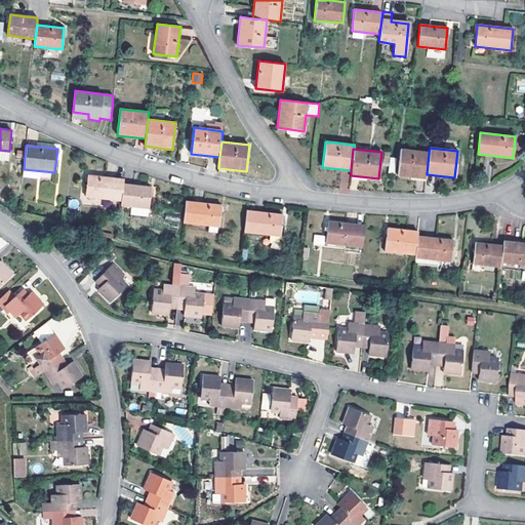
[(427,174),(429,152),(401,149),(398,175),(426,178),(427,174)]
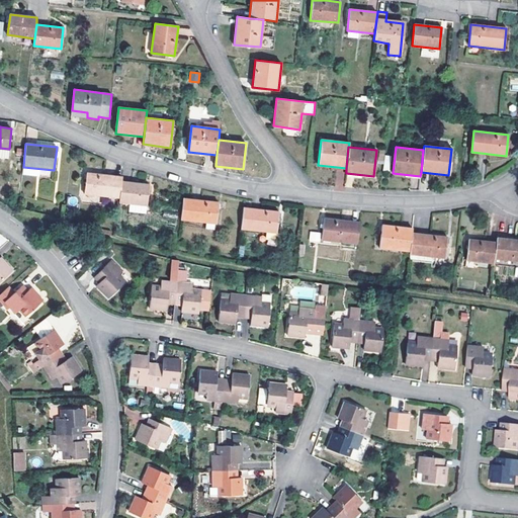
[(121,181),(122,177),(88,173),(85,194),(119,198),(121,181)]
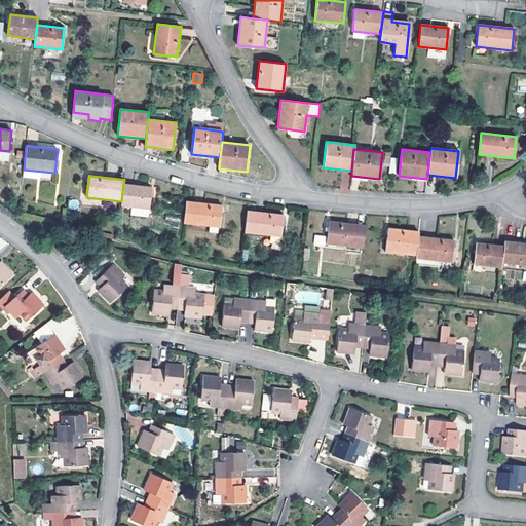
[(121,201),(121,205),(149,209),(151,187),(123,184),(121,201)]
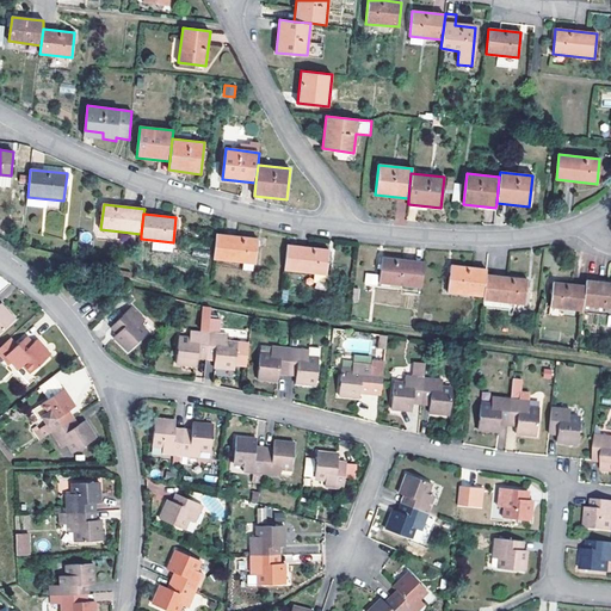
[(214,259),(244,261),(242,269),(252,269),(252,263),(255,264),(258,238),(216,234),(214,259)]
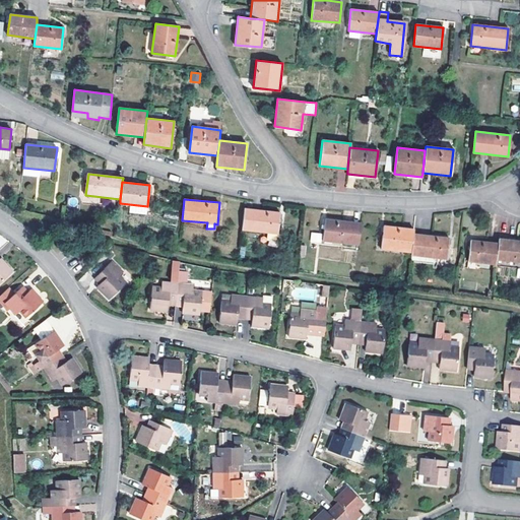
[(279,212),(245,208),(243,230),(277,234),(279,212)]
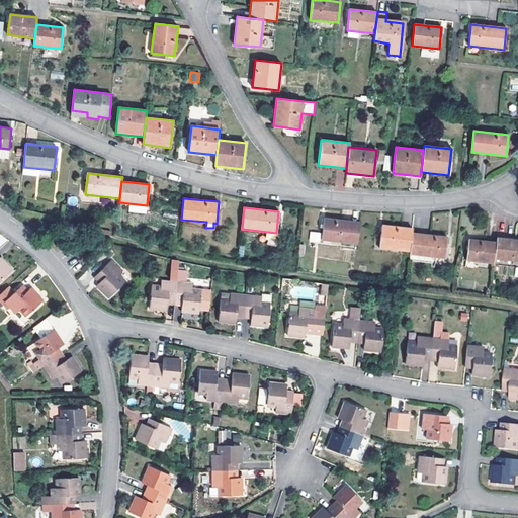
[(357,244),(359,223),(324,219),(322,240),(357,244)]
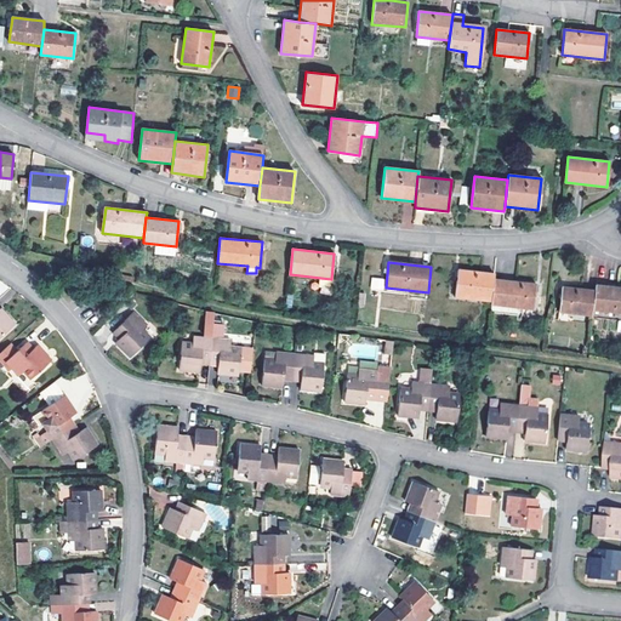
[(494,279),(494,274),(460,269),(455,297),(491,302),(494,279)]
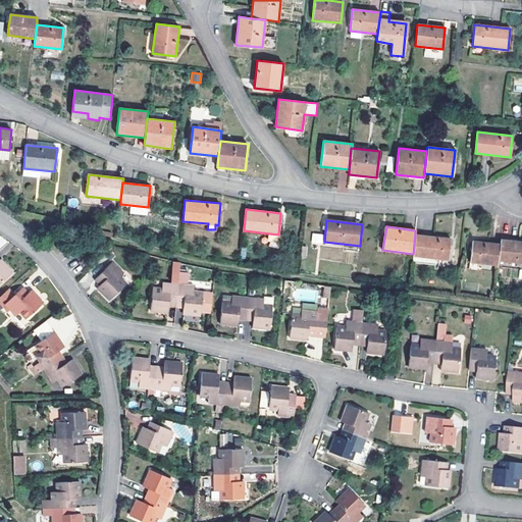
[(311,244),(322,244),(323,233),(312,233),(311,244)]
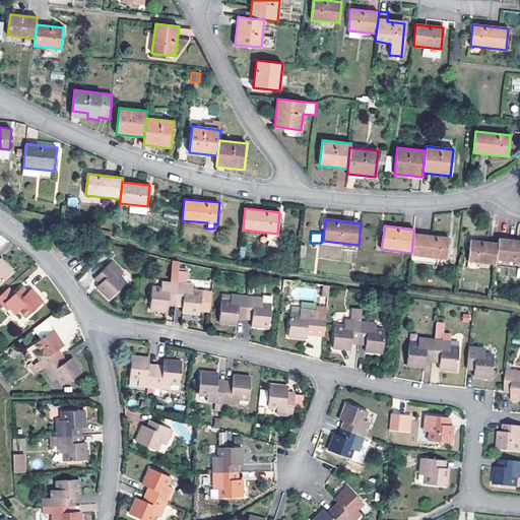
[(411,253),(410,255),(446,259),(449,238),(413,234),(411,253)]
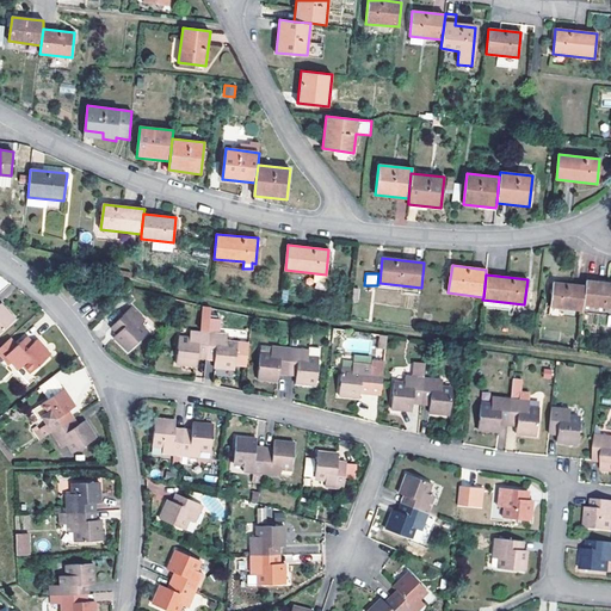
[(585,285),(582,306),(610,308),(610,283),(586,281),(585,285)]
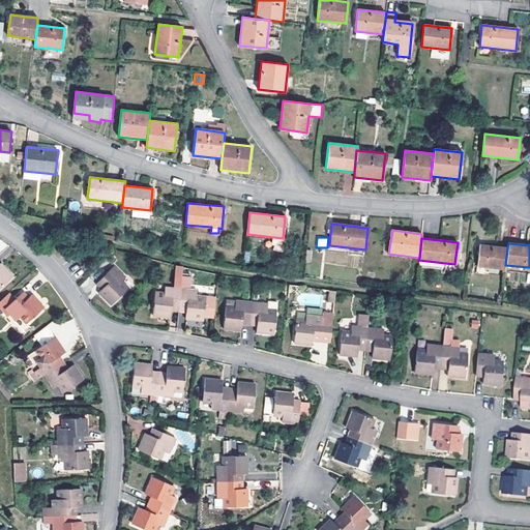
[(505,265),(507,247),(479,245),(477,267),(505,270),(505,265)]
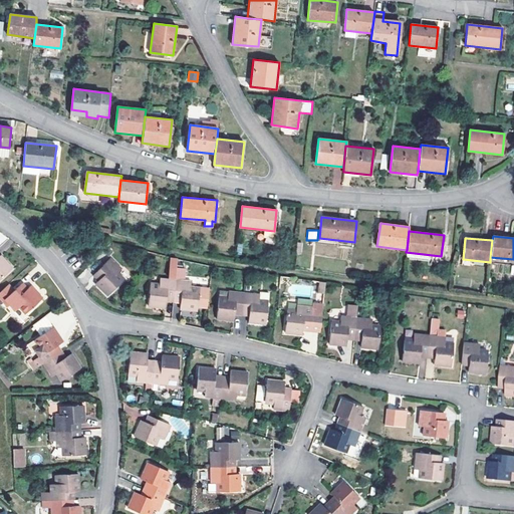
[(0,255),(0,278),(12,268),(0,255)]
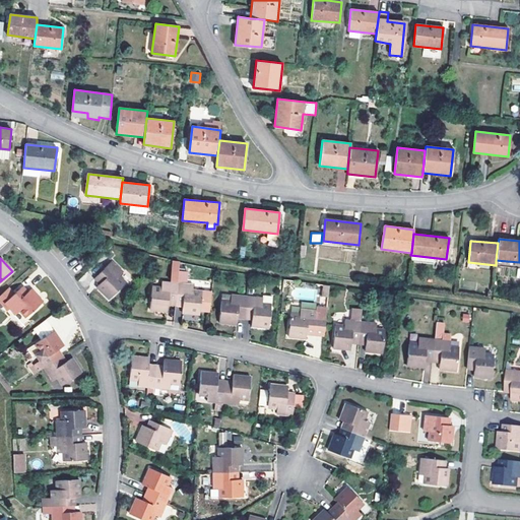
[(122,271),(112,260),(94,278),(100,283),(96,286),(109,299),(125,282),(119,275),(122,271)]
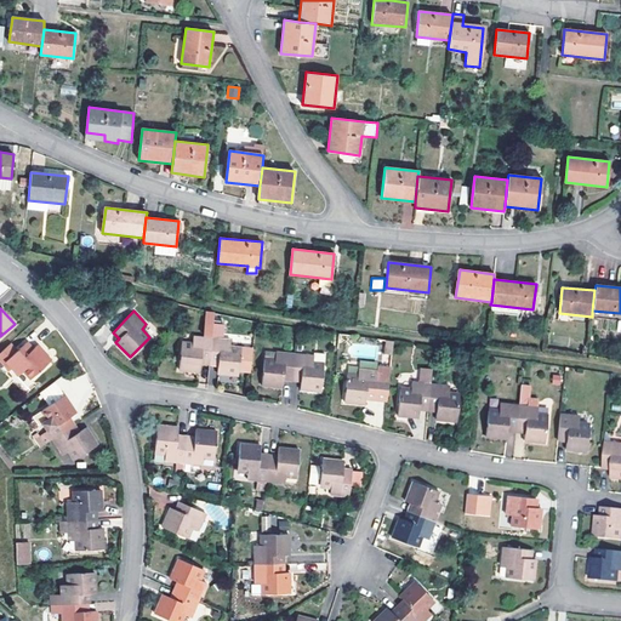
[(200,364),(209,364),(211,339),(214,322),(206,322),(204,337),(193,336),(192,343),(182,342),(180,370),(200,371),(200,364)]
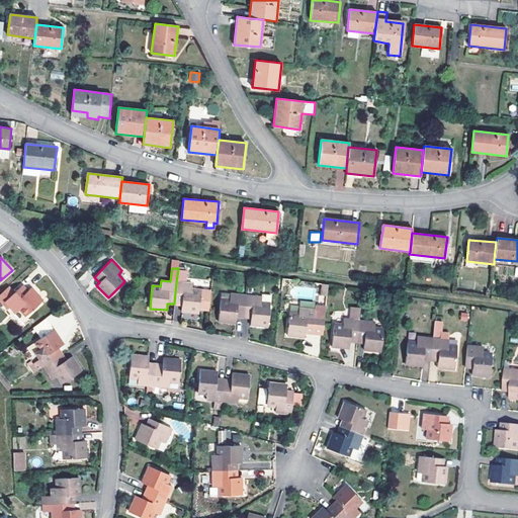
[(17,288),(12,282),(0,292),(0,301),(7,310),(9,307),(15,313),(19,310),(25,316),(42,299),(31,287),(27,290),(21,284),(17,288)]
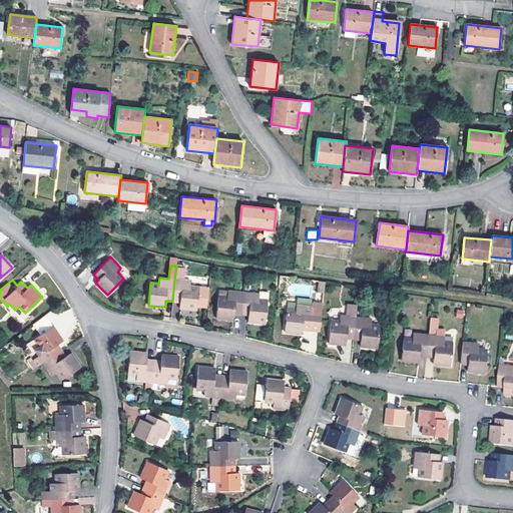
[(174,280),(172,301),(179,302),(179,309),(196,311),(196,307),(207,309),(208,289),(189,287),(190,281),(174,280)]
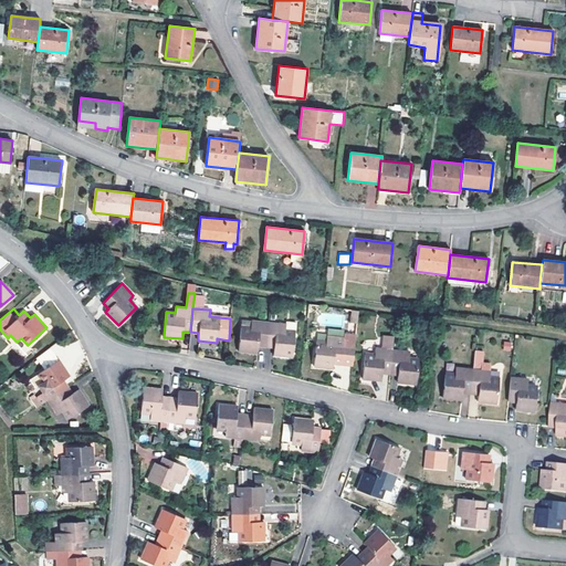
[(259,346),(265,347),(269,323),(251,321),(251,327),(241,327),(239,352),(258,354),(259,346)]
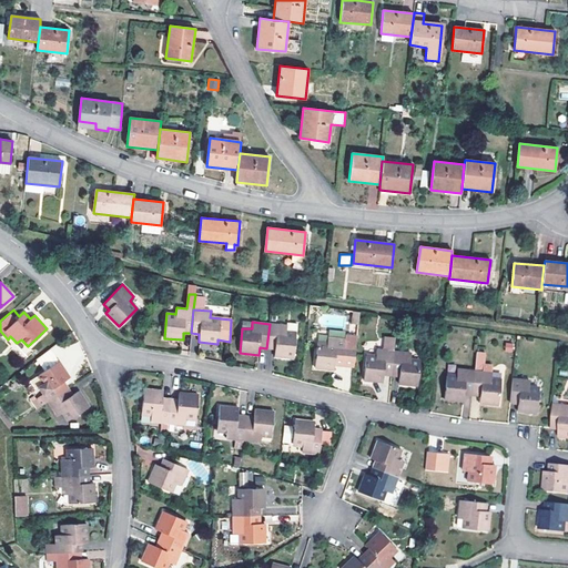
[(270,324),(266,348),(275,348),(274,356),(293,358),(295,334),(286,333),(286,326),(270,324)]
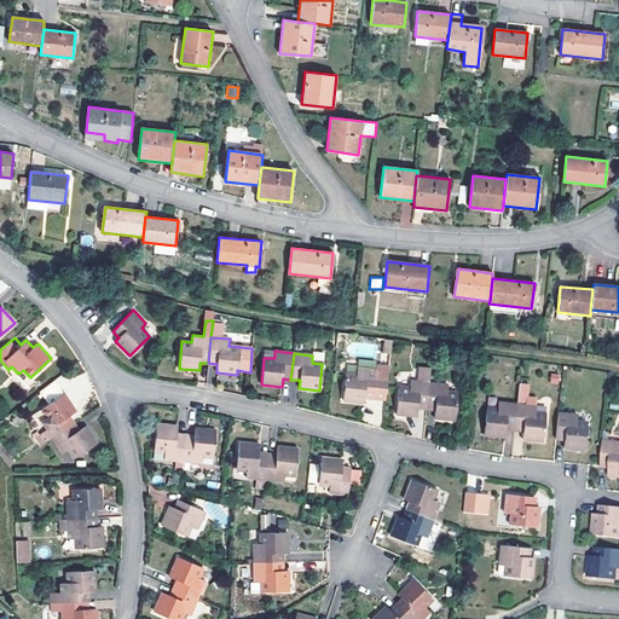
[(357,374),(346,372),(342,401),(363,403),(364,398),(374,399),(386,400),(389,365),(376,364),(375,369),(357,368),(357,374)]
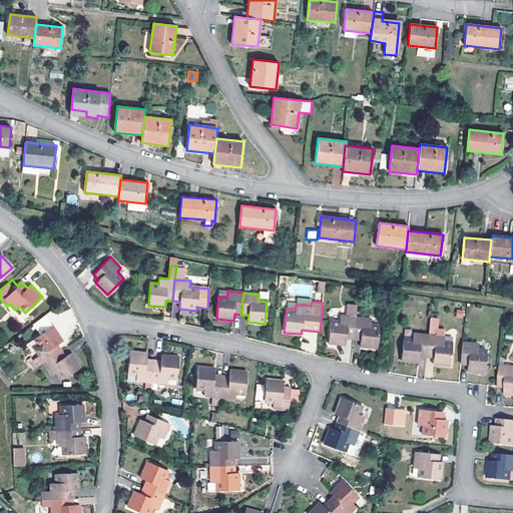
[(346,339),(353,340),(356,317),(357,307),(347,306),(346,316),(340,316),(339,322),(331,322),(329,344),(345,345),(346,339)]
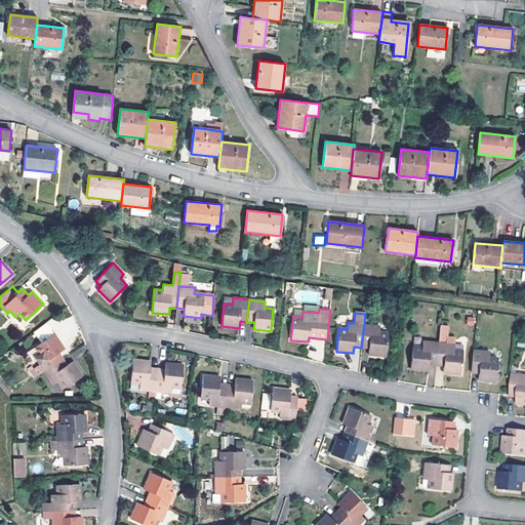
[(19,315),(14,320),(23,328),(28,323),(19,315)]
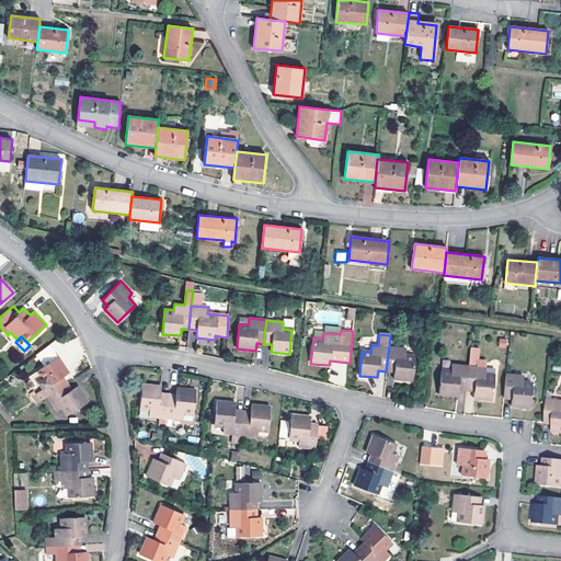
[(407,348),(389,346),(386,371),(395,371),(393,379),(412,380),(415,357),(405,355),(407,348)]
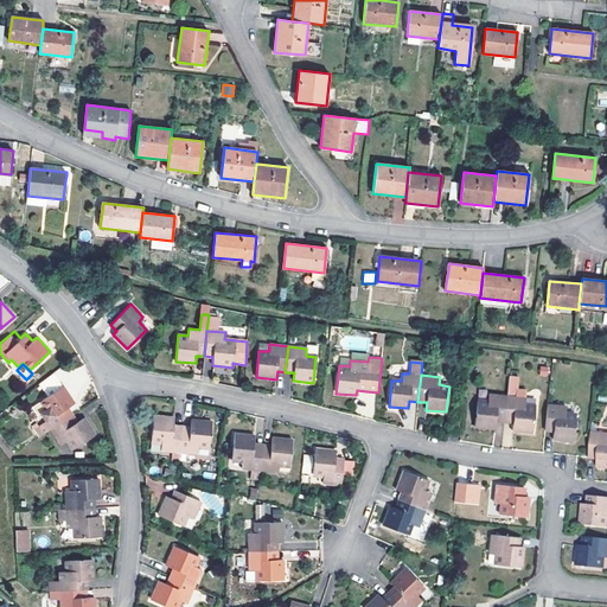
[(510,377),(508,397),(505,422),(513,423),(513,432),(532,433),(535,408),(525,407),(526,400),(517,398),(519,378),(510,377)]
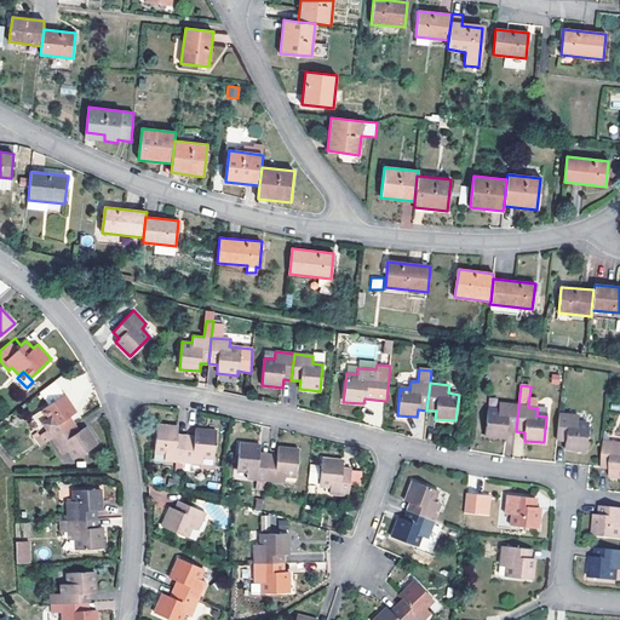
[(64,395),(41,409),(46,418),(41,423),(52,440),(75,424),(70,417),(76,412),(64,395)]
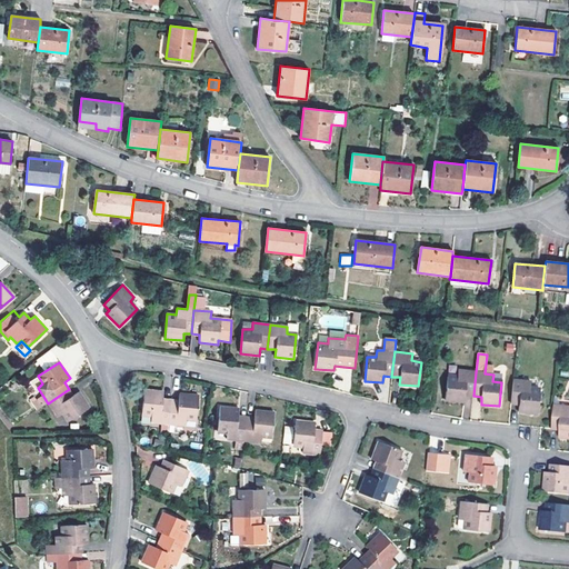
[(465,395),(473,396),(476,372),(458,371),(457,377),(448,377),(446,400),(463,402),(465,395)]
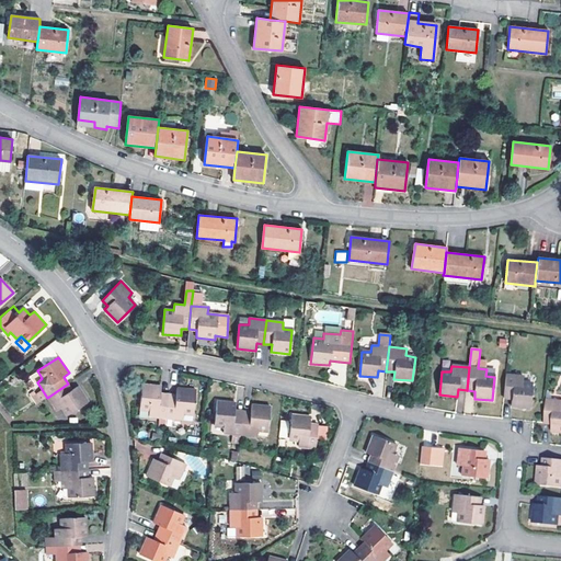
[(506,375),(504,398),(512,399),(512,407),(528,409),(531,386),(523,385),(523,377),(506,375)]
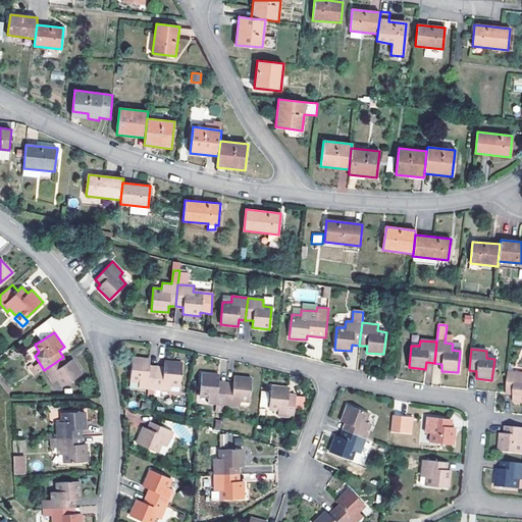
[(63,357),(44,370),(52,382),(57,379),(62,386),(82,373),(71,359),(67,362),(63,357)]
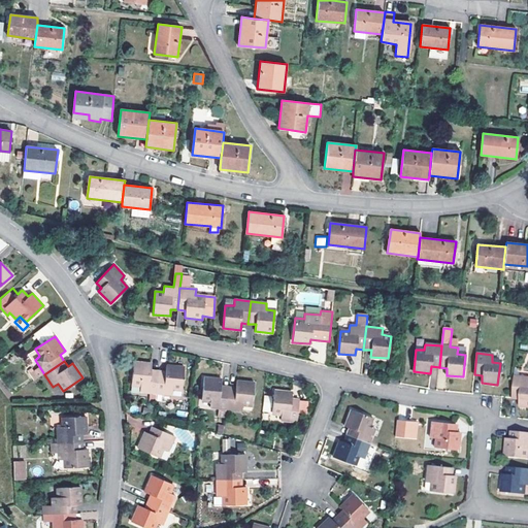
[(140,392),(156,394),(159,371),(151,370),(152,364),(133,362),(131,385),(140,386),(140,392)]
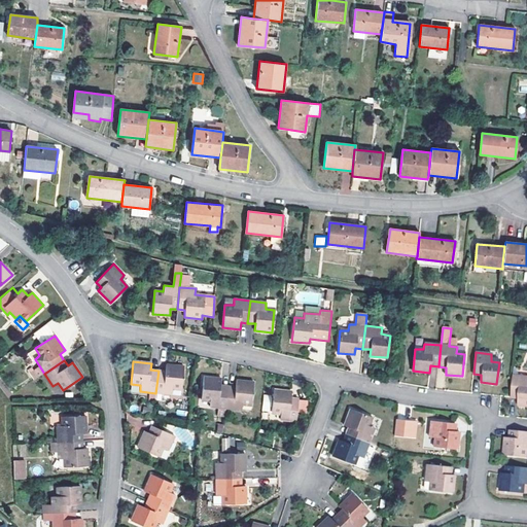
[(159,371),(155,393),(172,394),(172,388),(181,389),(183,366),(166,364),(165,371),(159,371)]
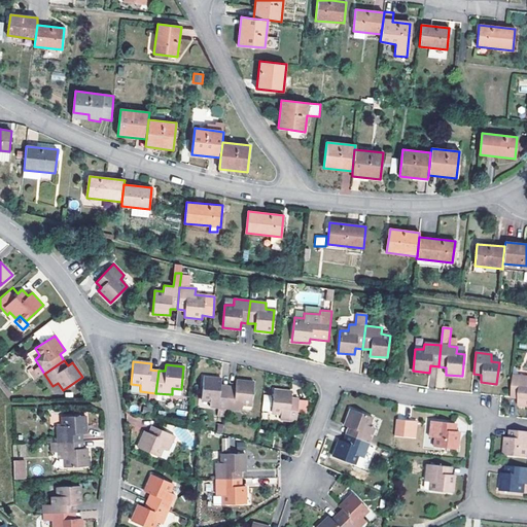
[(526,406),(526,376),(514,376),(512,396),(520,398),(519,406),(526,406)]
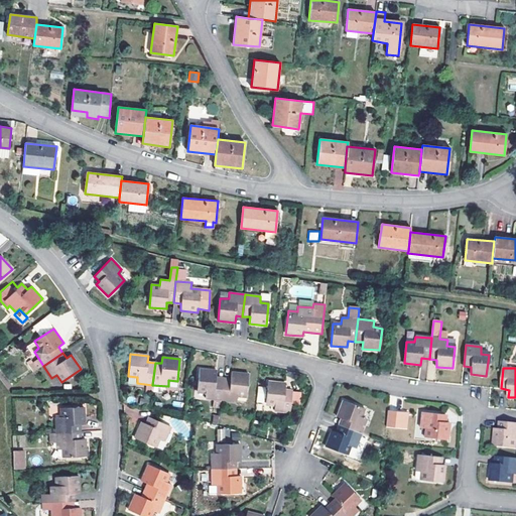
[(205,399),(221,400),(224,378),(217,377),(217,371),(200,369),(198,391),(206,392),(205,399)]
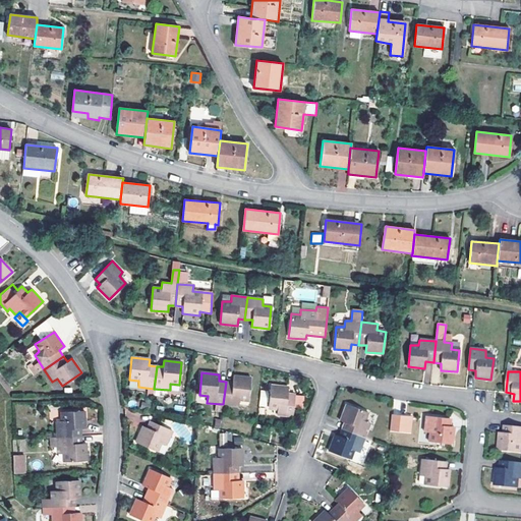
[(226,382),(223,404),(238,406),(239,400),(248,400),(250,378),(233,375),(233,382),(226,382)]
